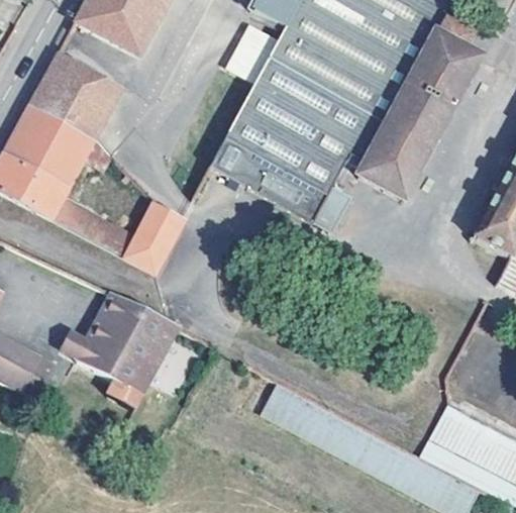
[(83,0),(73,18),(136,52),(164,0),(83,0)]
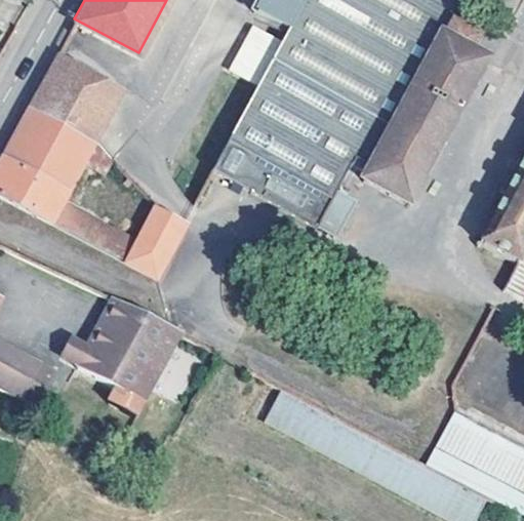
[(304,0),(294,18),(211,170),(333,235),(353,198),(333,188),(349,160),(364,168),(361,173),(407,200),(486,53),(469,44),(476,30),(448,15),(456,0),(304,0)]
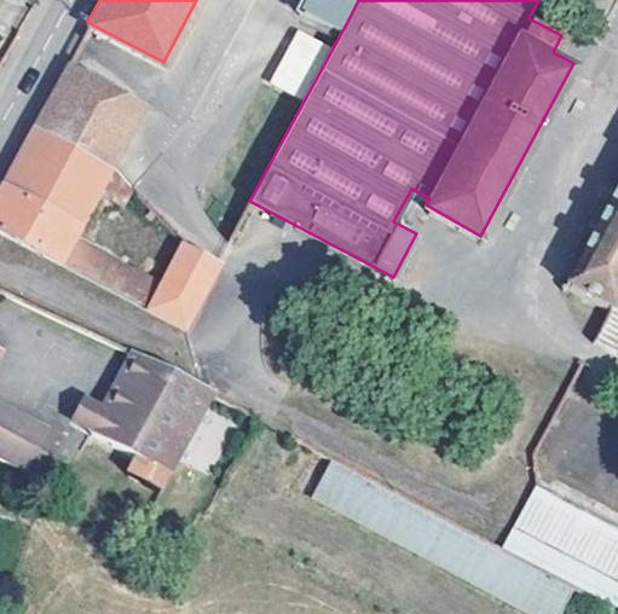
[(307,0),(306,1),(347,22),(358,0),(307,0)]
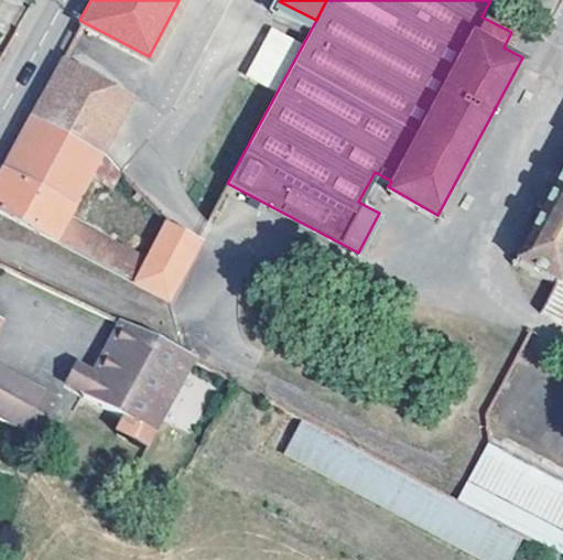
[(30,112),(99,150),(130,94),(61,56),(30,112)]
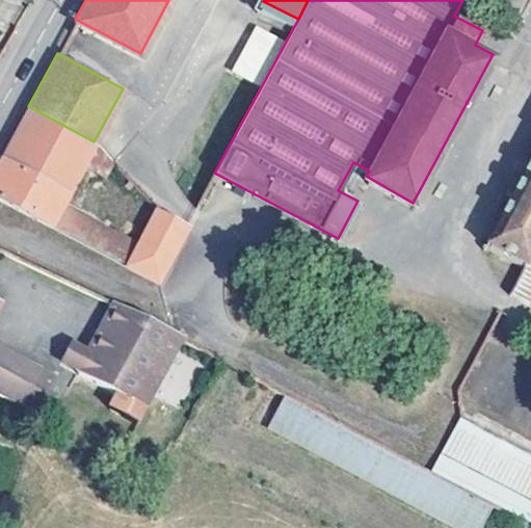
[(0,195),(81,238),(93,216),(63,200),(94,141),(28,106),(23,117),(0,158),(0,195)]
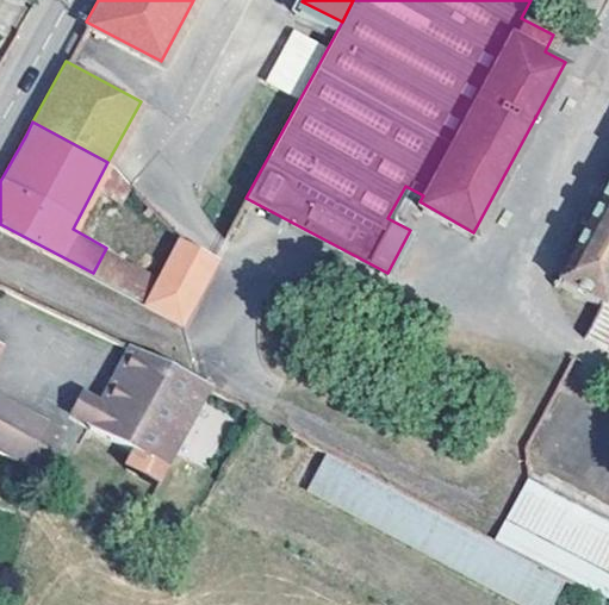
[(122,197),(130,174),(109,167),(101,189),(122,197)]
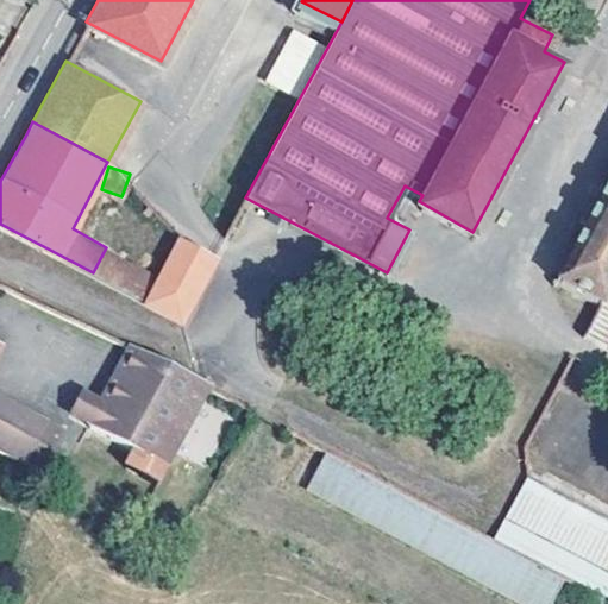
[(607,177),(557,276),(601,299),(607,283),(607,177)]
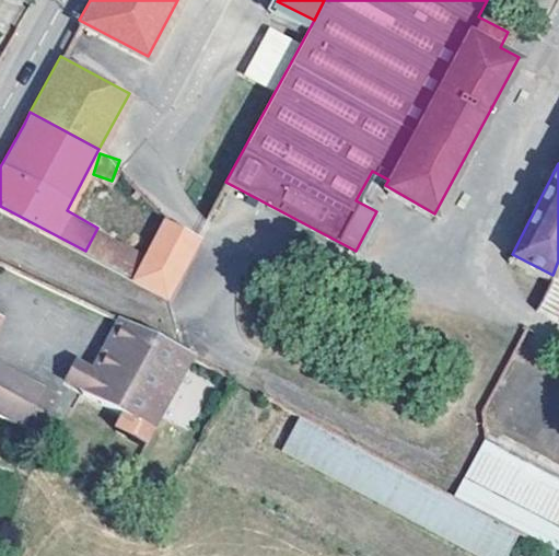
[(167,213),(146,254),(134,277),(165,293),(199,230),(167,213)]
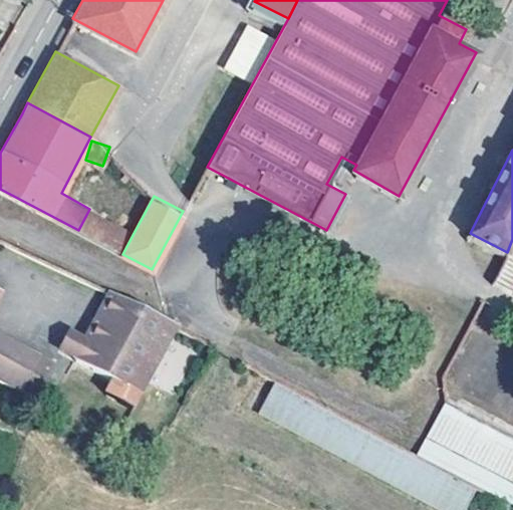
[(89,209),(78,230),(122,254),(134,233),(89,209)]
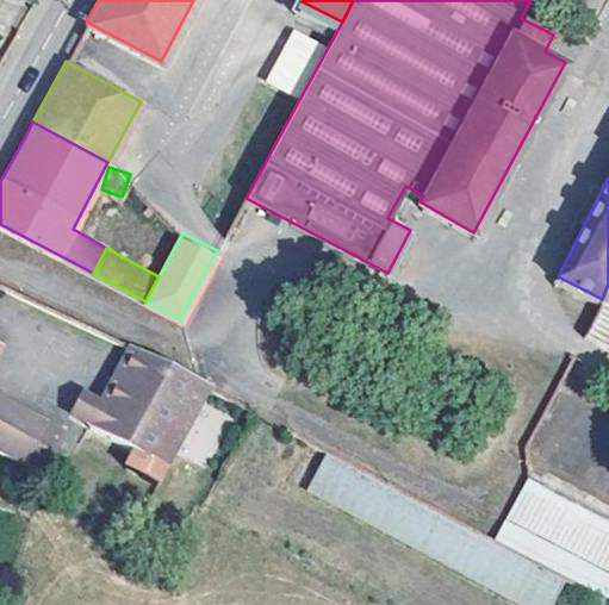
[(584,330),(608,347),(608,284),(602,299),(584,330)]
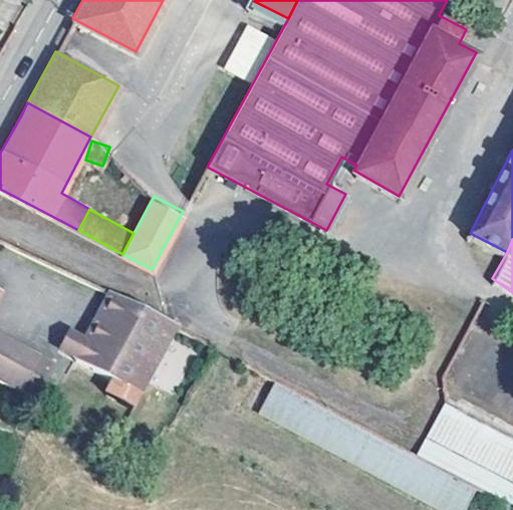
[(84,334),(75,351),(73,355),(122,383),(158,320),(173,328),(176,323),(108,290),(84,334)]
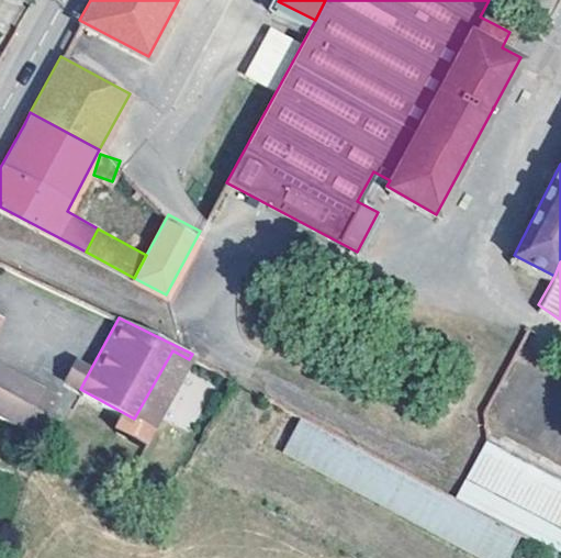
[(82,384),(92,366),(77,357),(66,377),(82,384)]
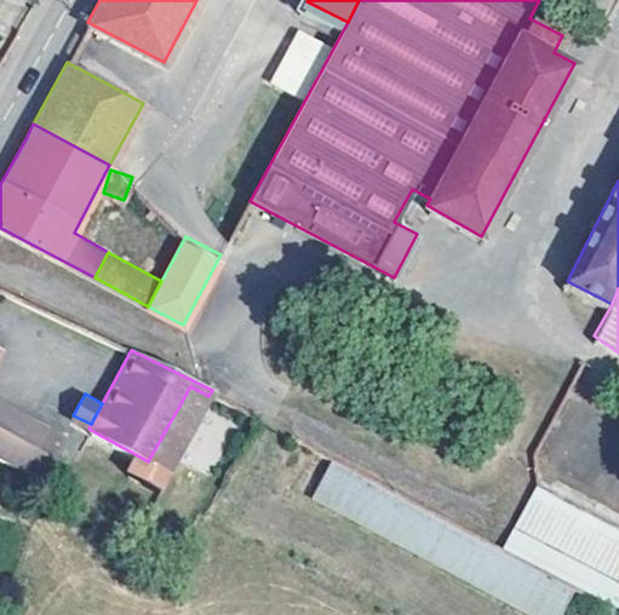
[(0,454),(35,472),(56,434),(43,425),(39,434),(24,425),(28,418),(0,402),(0,454)]
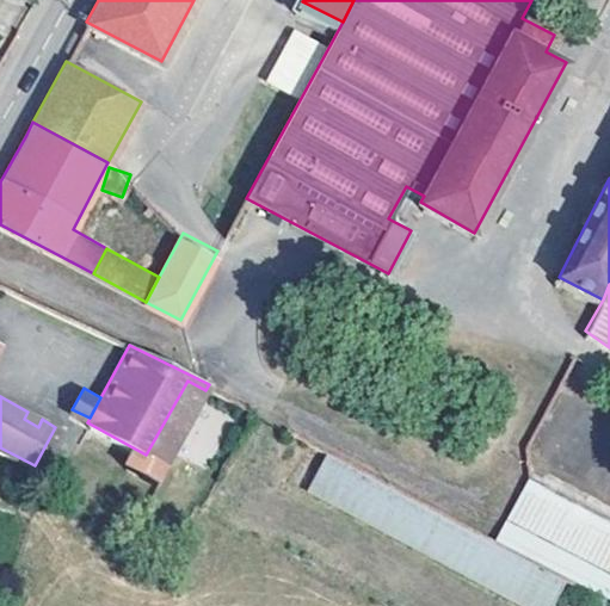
[(38,427),(42,419),(28,412),(24,419),(38,427)]
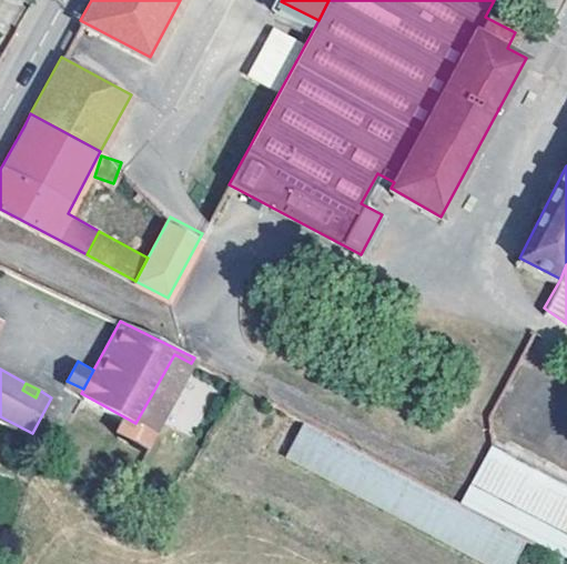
[(458,503),(304,420),(283,456),(484,563),(512,563),(526,540),(458,503)]
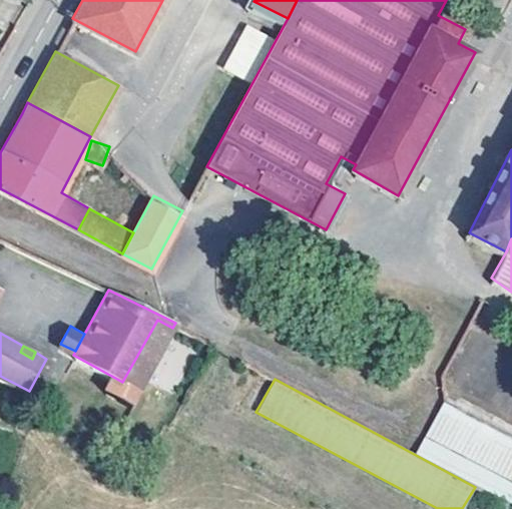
[(511,424),(456,395),(452,403),(511,435),(511,424)]
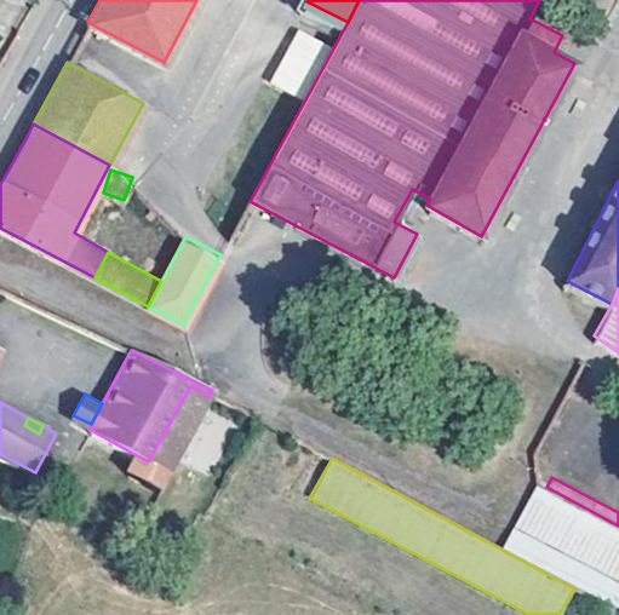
[(618,529),(533,486),(500,549),(574,588),(618,610),(618,529)]
